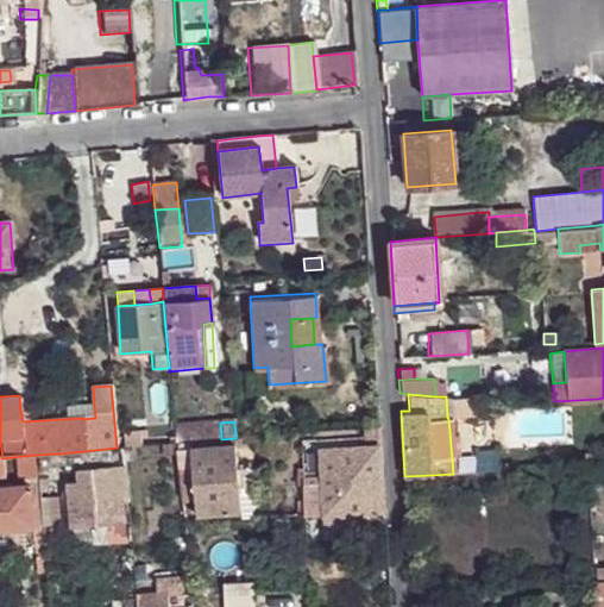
[(220,423),(174,426),(175,443),(221,439),(220,423)]
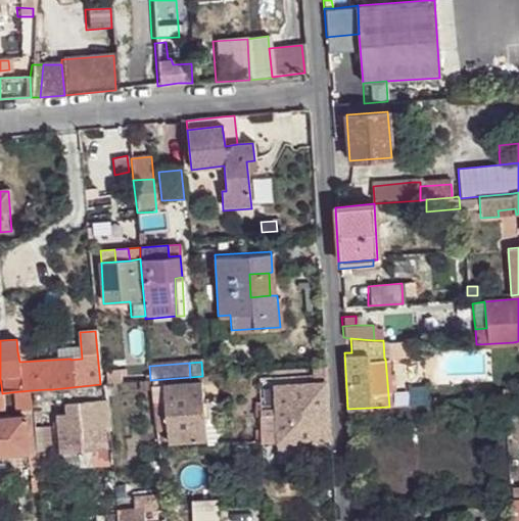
[(310,370),(310,383),(322,382),(322,368),(310,370)]
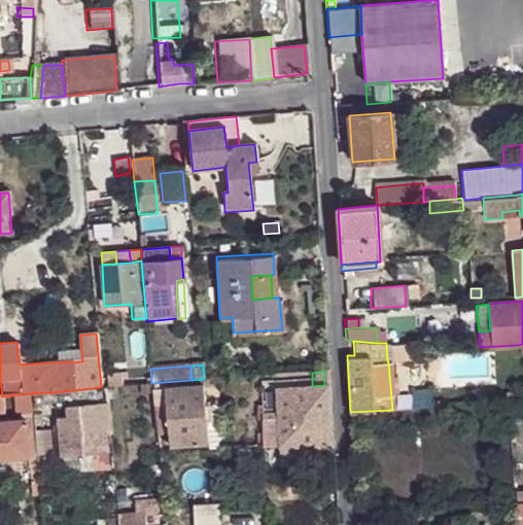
[(104,376),(105,387),(117,386),(116,375),(104,376)]
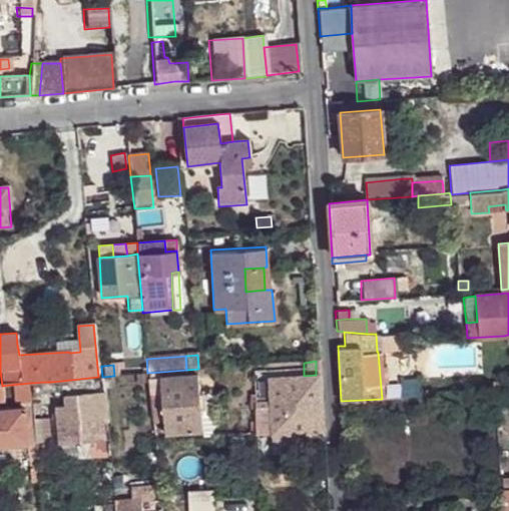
[(159,377),(161,398),(162,412),(163,424),(164,434),(201,431),(199,406),(196,374),(159,377)]
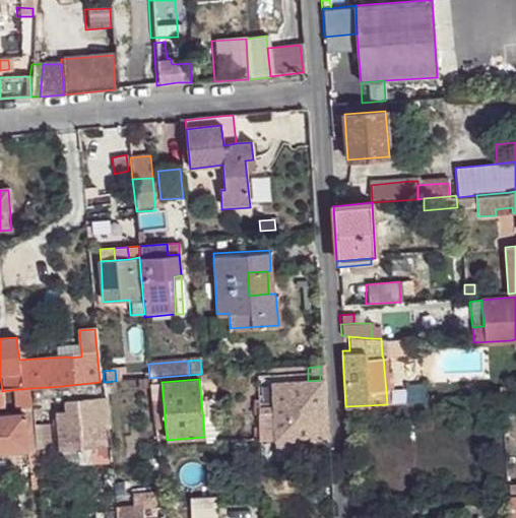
[(308,381),(273,383),(272,391),(275,439),(299,438),(326,437),(326,436),(322,380),(320,380),(308,381)]
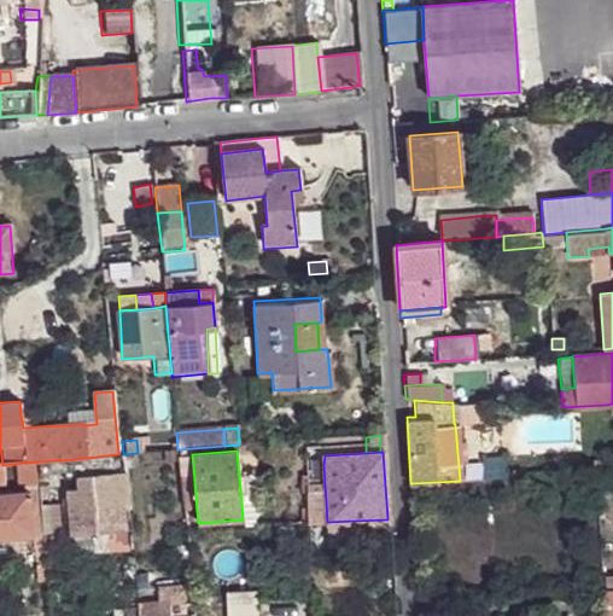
[(92,553),(124,551),(121,503),(127,505),(123,454),(118,454),(62,460),(64,477),(76,476),(77,487),(65,488),(69,535),(70,552),(92,553)]
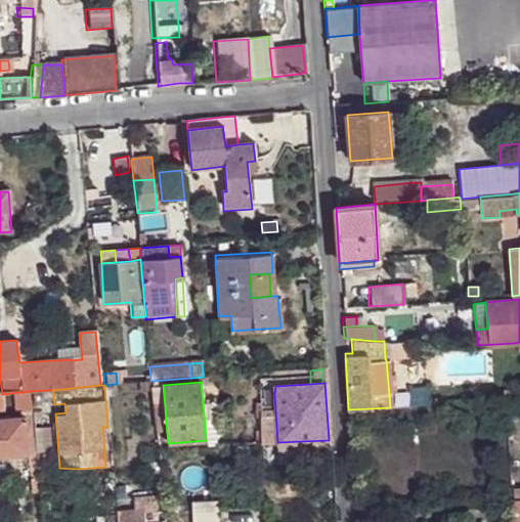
[(163,385),(150,385),(154,407),(165,406),(163,385)]
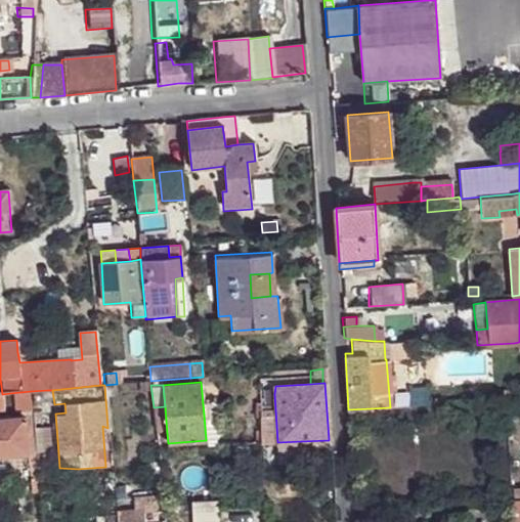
[(47,390),(31,391),(32,401),(48,400),(47,390)]
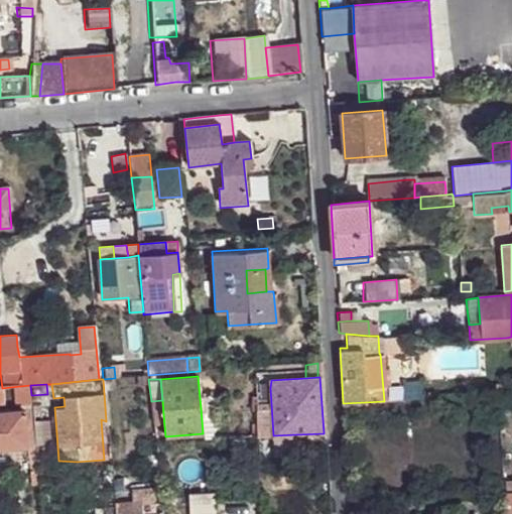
[(30,385),(20,386),(22,407),(32,406),(31,395),(30,385)]
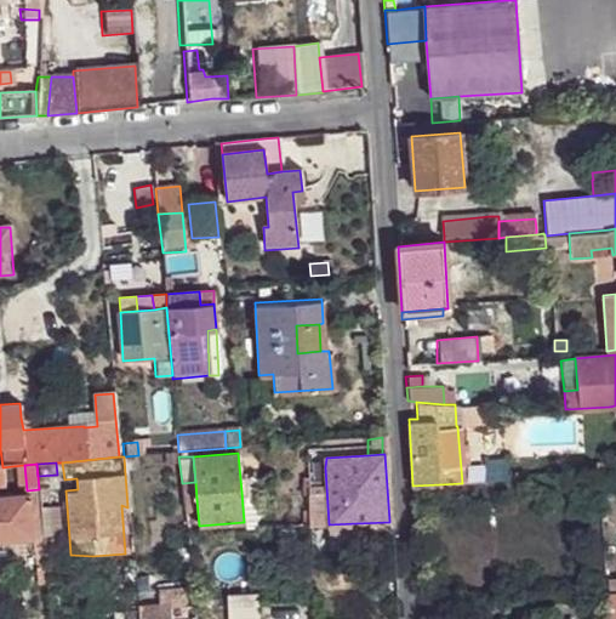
[(24,465),(12,466),(15,492),(27,490),(24,465)]
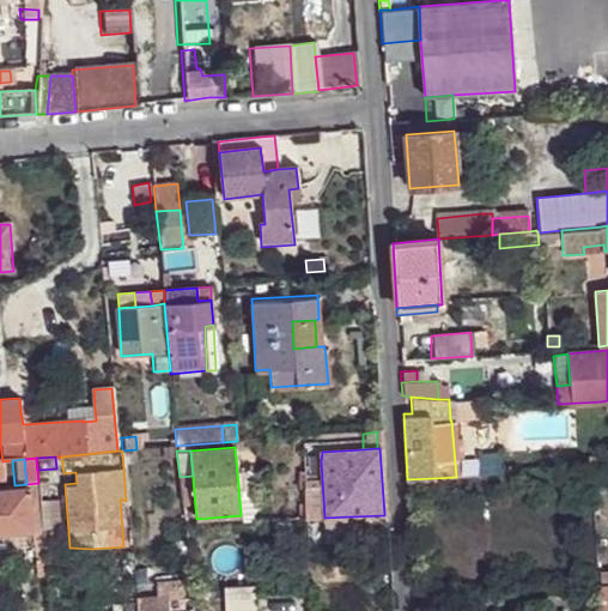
[(324,518),(321,461),(303,463),(305,519),(308,518),(324,518)]
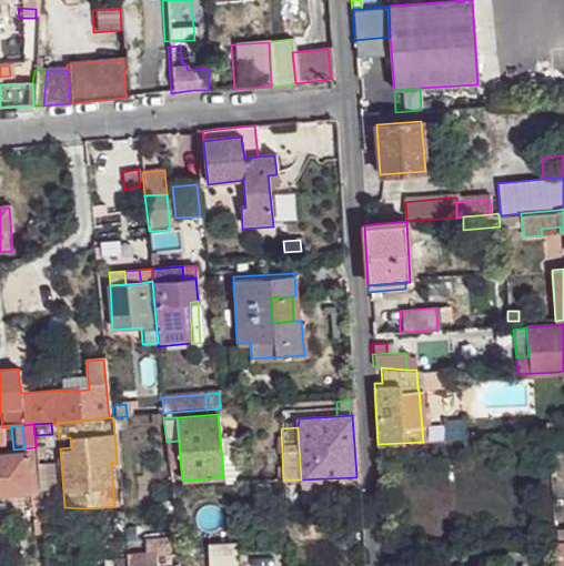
[(52,434),(34,435),(36,447),(36,455),(42,456),(43,447),(53,446),(52,434)]
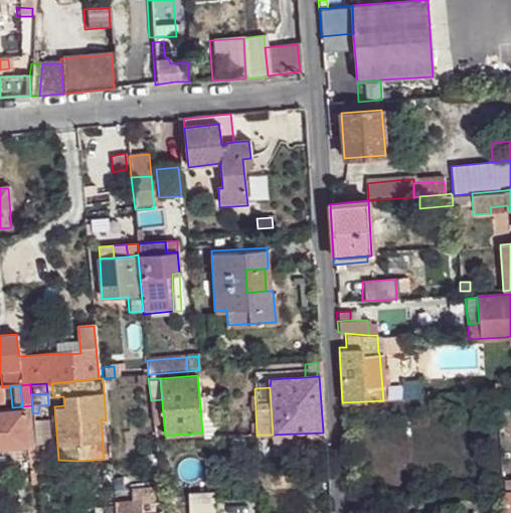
[(152,415),(163,413),(162,399),(151,400),(152,415)]
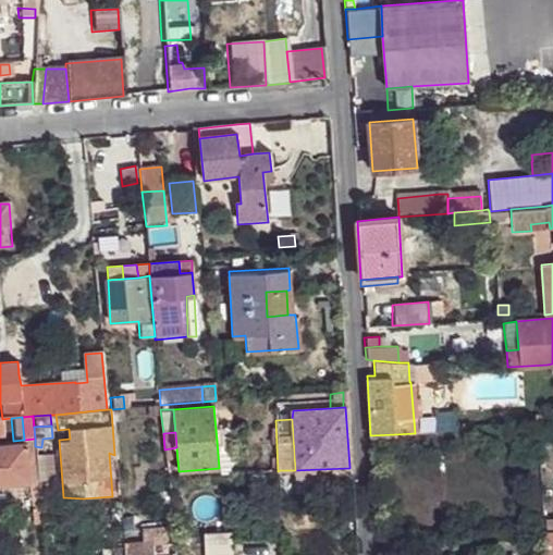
[(224,441),(217,441),(219,468),(219,473),(228,473),(228,470),(232,466),(231,454),(225,448),(224,441)]
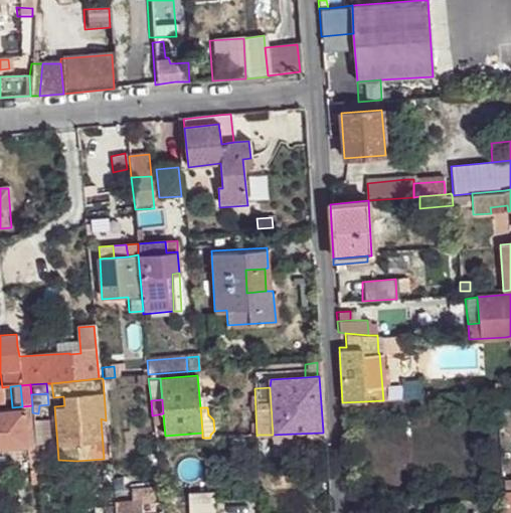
[(24,409),(0,411),(0,449),(26,447),(24,409)]
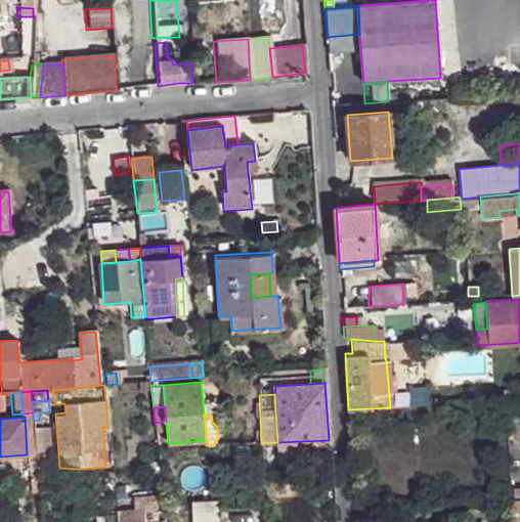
[(166,421),(155,423),(156,434),(167,433),(166,421)]
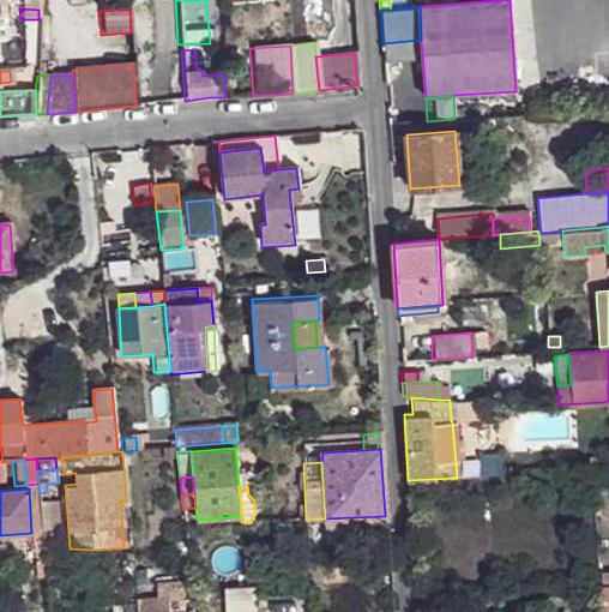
[(59,502),(40,503),(43,531),(60,529),(59,502)]
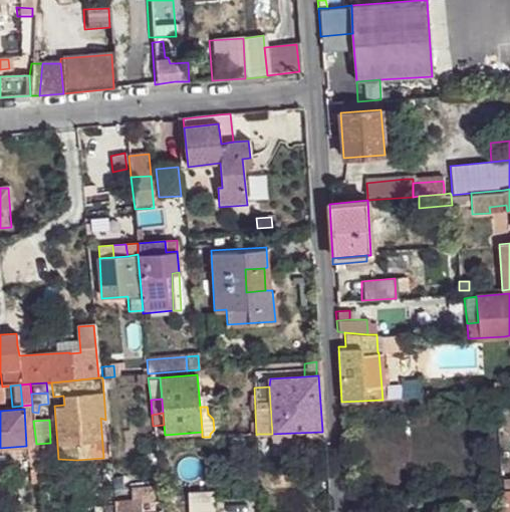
[(322,432),(295,433),(296,452),(296,459),(296,462),(320,460),(324,444),(323,431),(322,431),(322,432)]
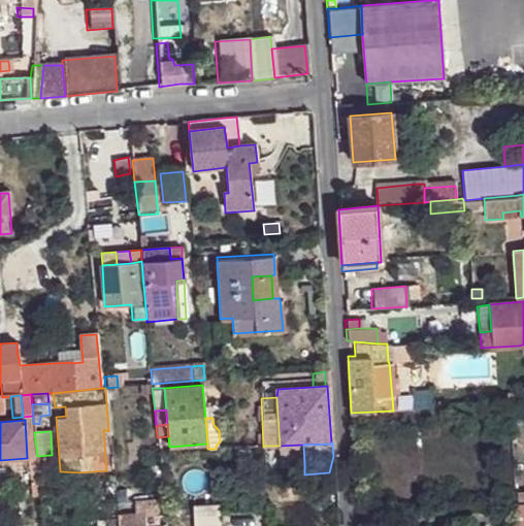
[(280,464),(304,464),(303,445),(280,446),(280,449),(280,464)]
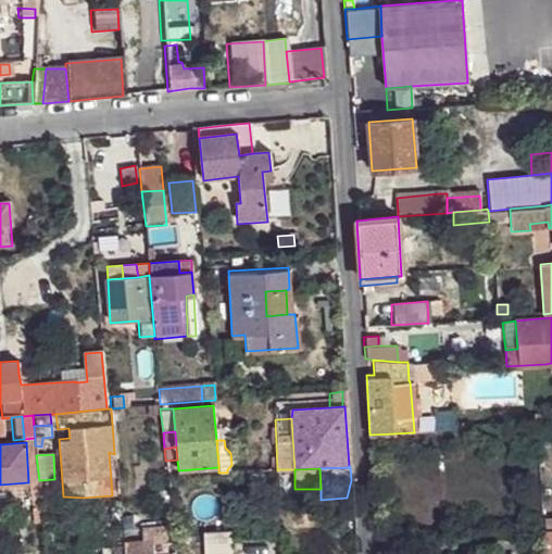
[(295,489),(295,473),(286,474),(288,498),(321,496),(321,489),(295,489)]
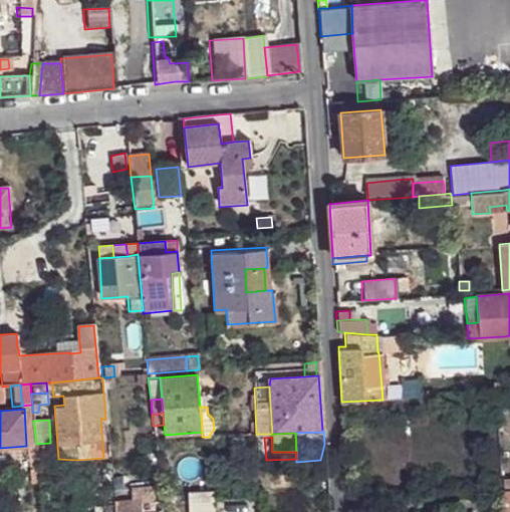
[(27,451),(26,446),(0,448),(0,459),(27,457),(28,457),(27,451)]
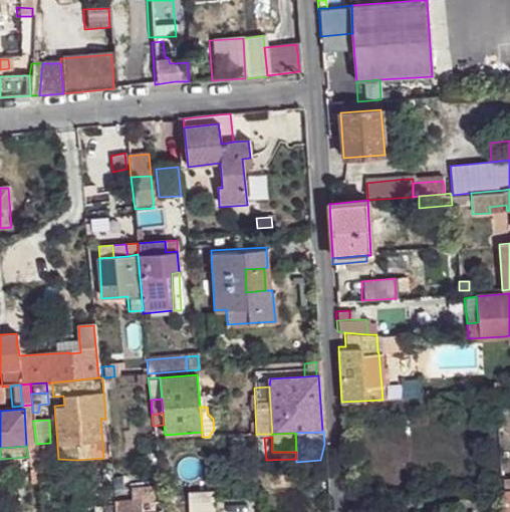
[(36,450),(27,451),(28,457),(28,467),(38,466),(36,450)]
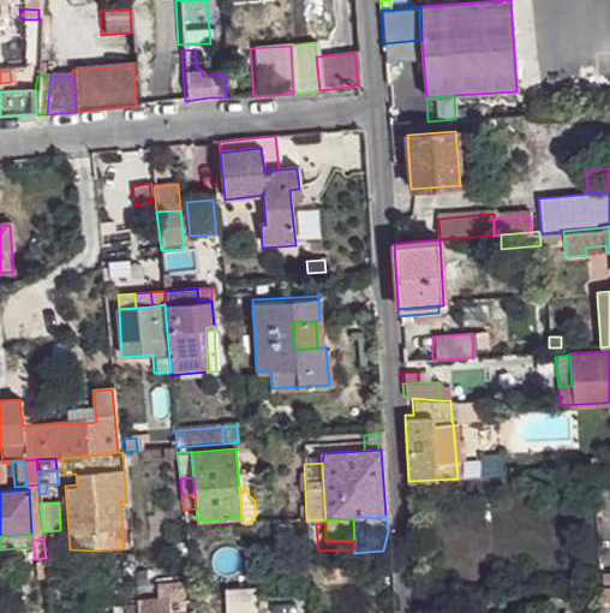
[(253,612),(253,589),(223,589),(223,612),(253,612)]
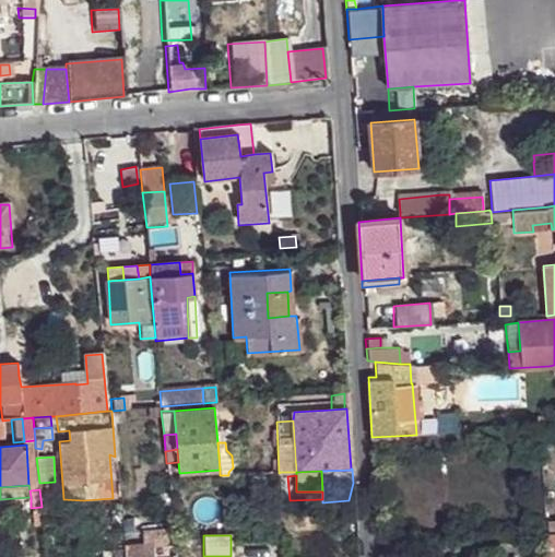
[(554,556),(554,540),(543,542),(544,556),(554,556)]
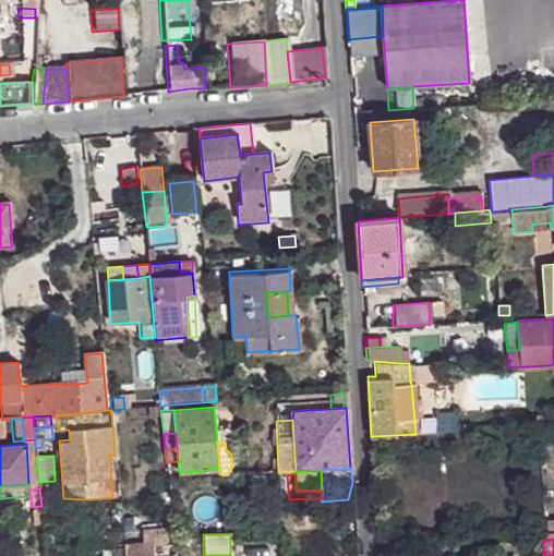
[(153,555),(152,542),(122,544),(122,548),(122,555),(153,555)]
